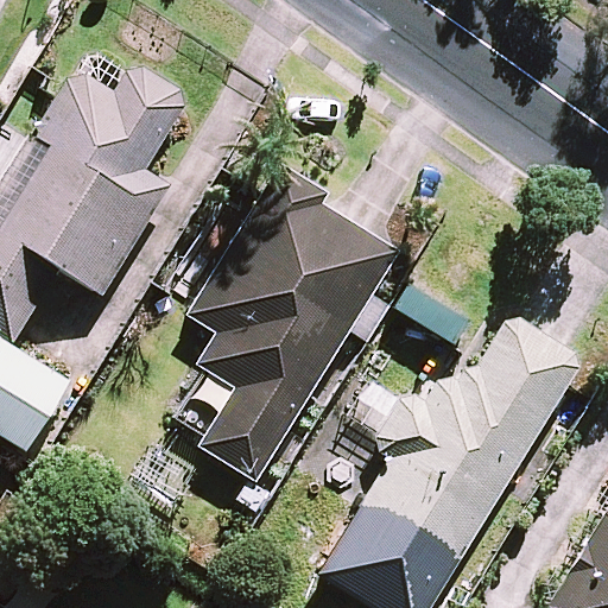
[(113,94),(86,77),(67,81),(56,99),(0,189),(0,339),(13,347),(59,272),(102,299),(172,187),(146,171),(184,109),(182,93),(141,69),(126,74),(113,94)]
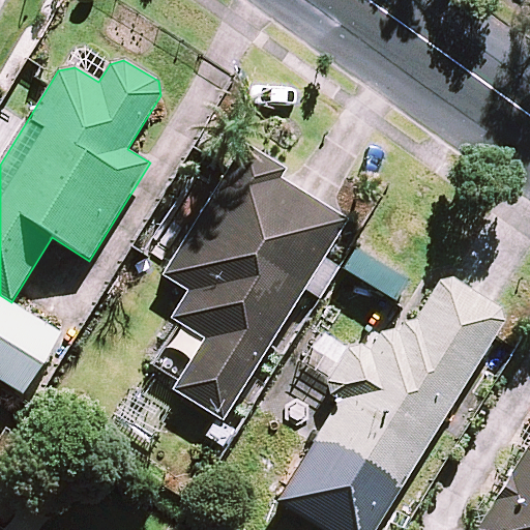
[(173,390),(223,422),(349,221),(281,179),(286,171),(245,146),(168,270),(163,277),(188,293),(171,321),(204,341),(173,390)]
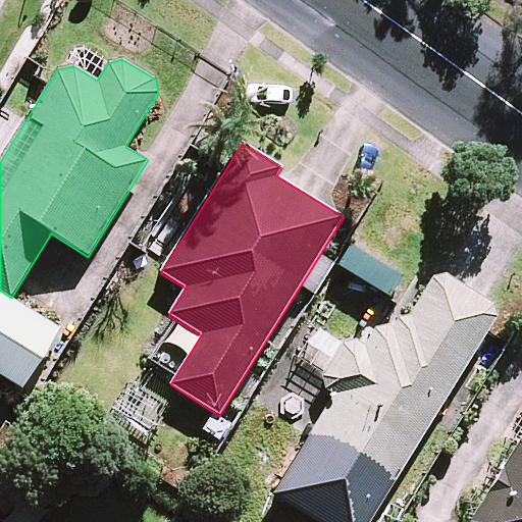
[(356,342),(343,346),(322,376),(325,390),(333,396),(309,436),(308,438),(390,489),(488,332),(499,317),(492,304),(445,274),(432,277),(409,315),(393,306),(366,346),(356,342)]
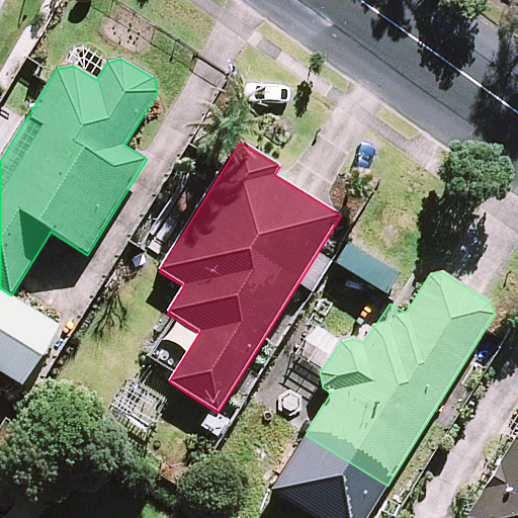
[(11,295),(0,288),(0,371),(23,385),(60,326),(11,295)]
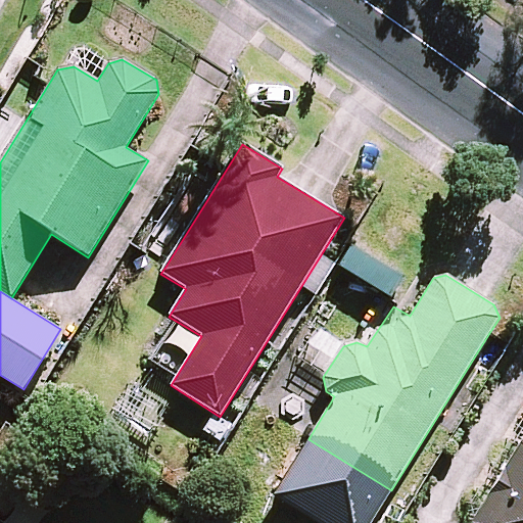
[(297,361),(323,377),(343,346),(318,329),(317,331),(297,361)]
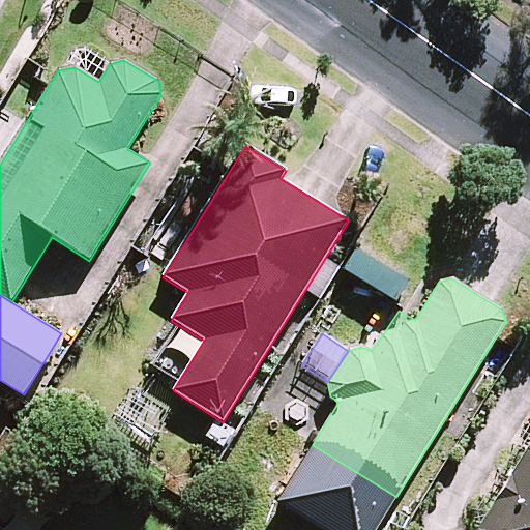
[(529,529),(529,448),(479,529),(529,529)]
